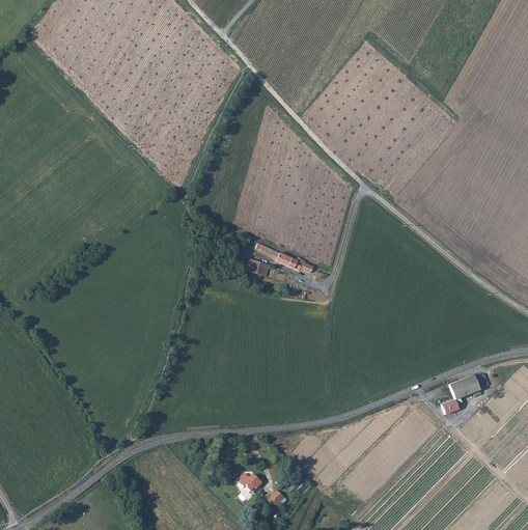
[(252,248),(259,252),(262,245),(255,243),(252,248)]
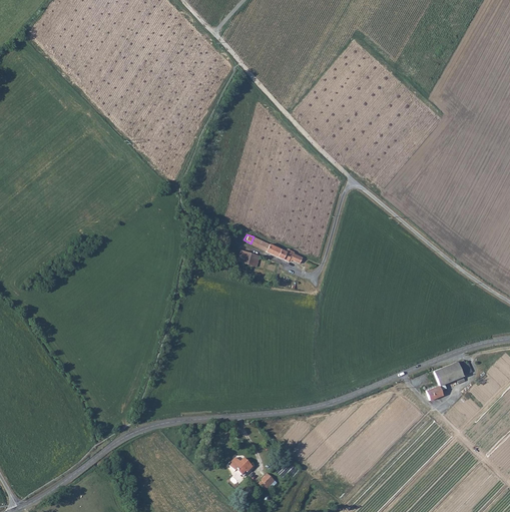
[(253,236),(250,243),(273,254),(277,247),(253,236)]
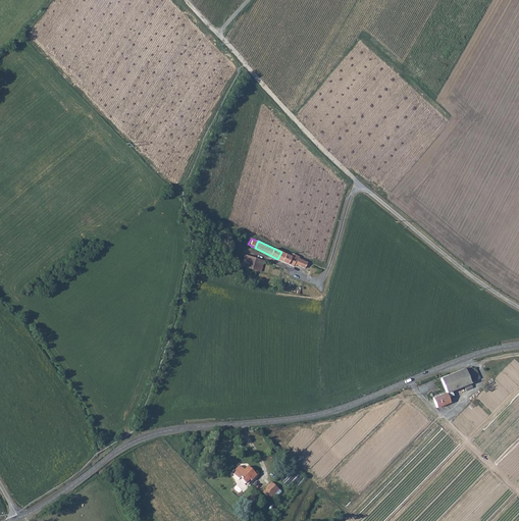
[(277,259),(290,265),(291,263),(294,263),(301,267),(305,260),(296,255),(290,253),(289,255),(281,252),(277,259)]
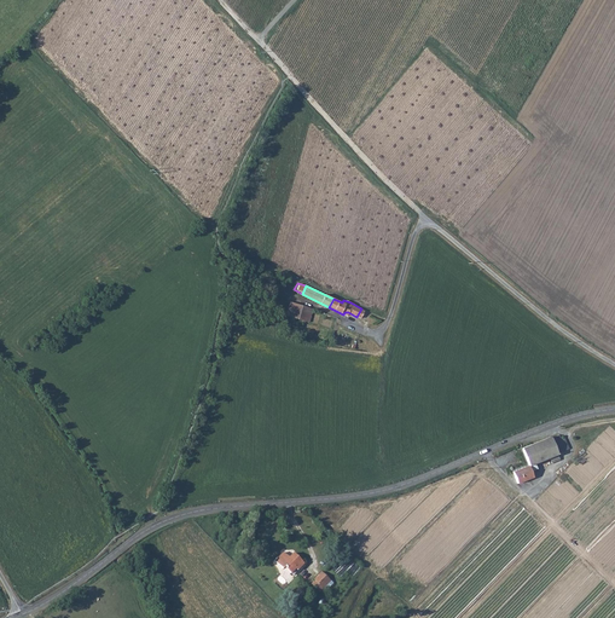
[(305,321),(308,307),(286,300),(283,313),(295,318),(294,322),(299,323),(300,319),(305,321)]
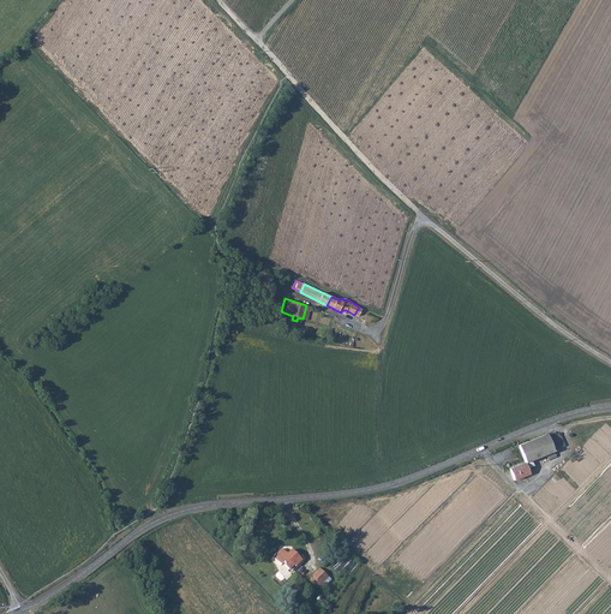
[(521,465),(513,470),(517,482),(525,478),(523,471),(529,469),(527,463),(540,458),(543,463),(551,459),(549,452),(557,449),(550,434),(514,448),(521,465)]
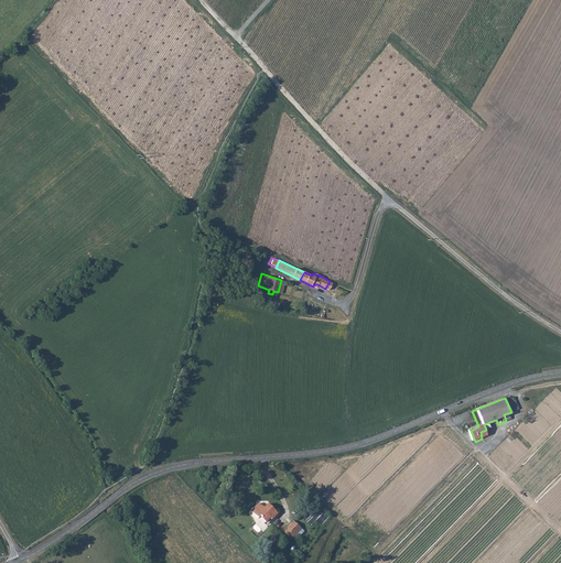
[(467,444),(475,442),(471,431),(463,433),(467,444)]
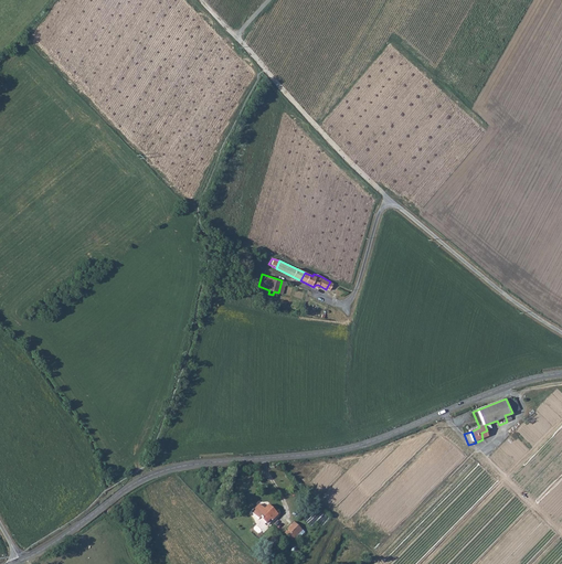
[(271,520),(277,513),(267,504),(263,508),(257,502),(248,511),(256,519),(260,515),(262,518),(261,519),(264,522),(268,518),(271,520)]
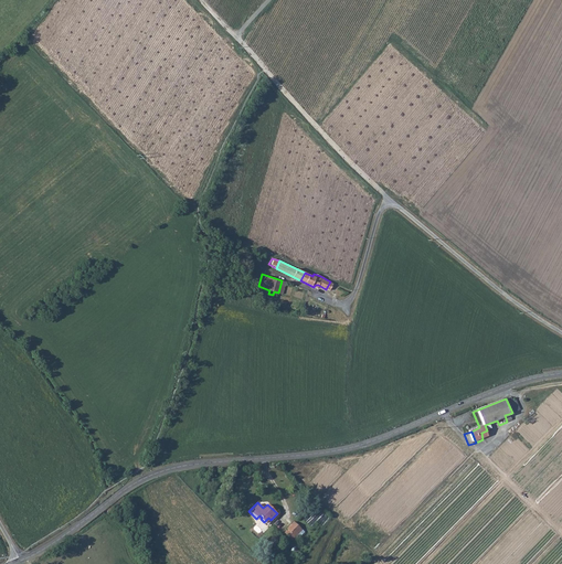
[(285,532),(293,539),(295,535),(293,533),(299,525),(294,520),(286,528),(287,529),(285,532)]
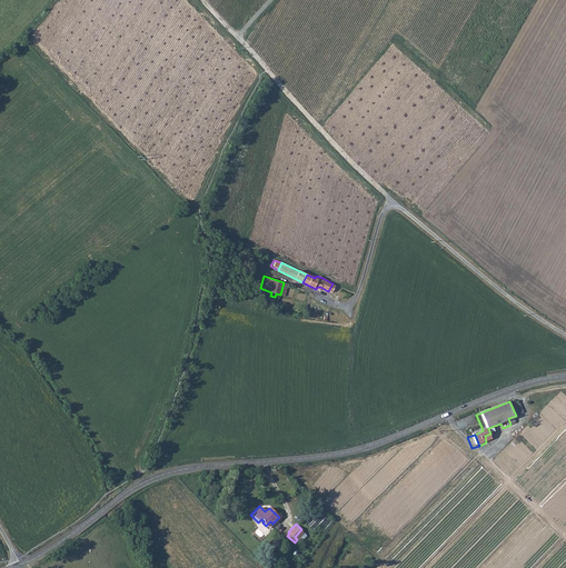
[(301,529),(295,537),(297,539),(304,531),(301,529)]
